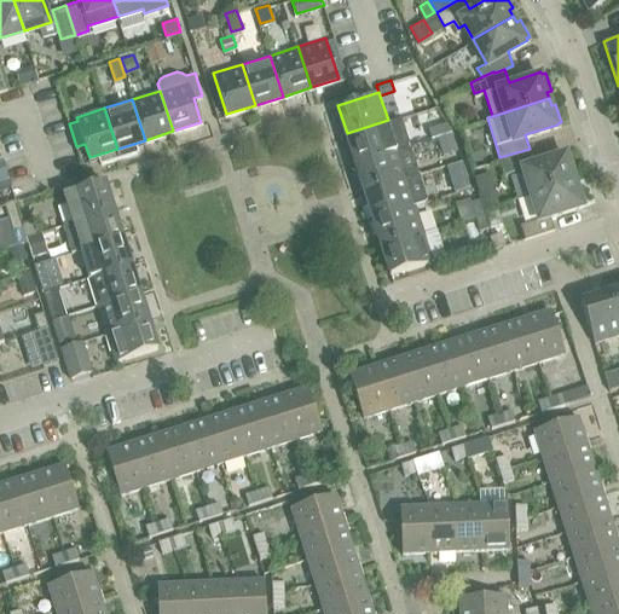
[(356,161),(408,144),(410,140),(401,116),(388,120),(347,133),(356,161)]
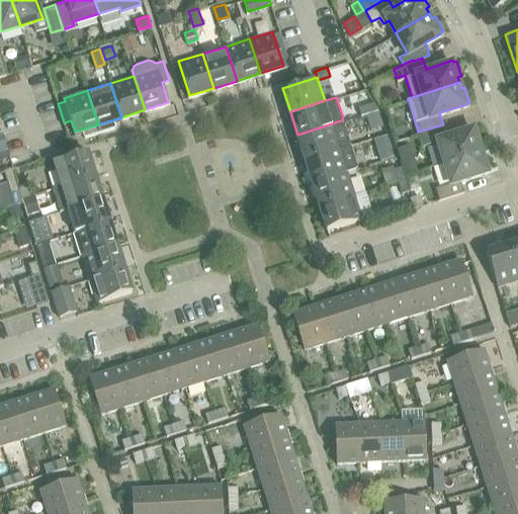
[(374,100),(358,105),(361,114),(378,108),(374,100)]
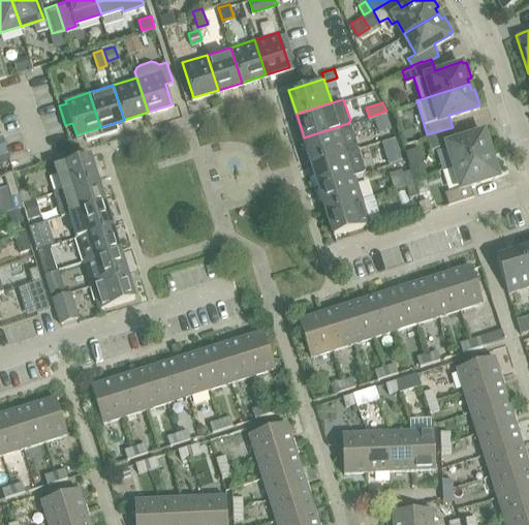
[(386,112),(374,116),(378,127),(390,123),(386,112)]
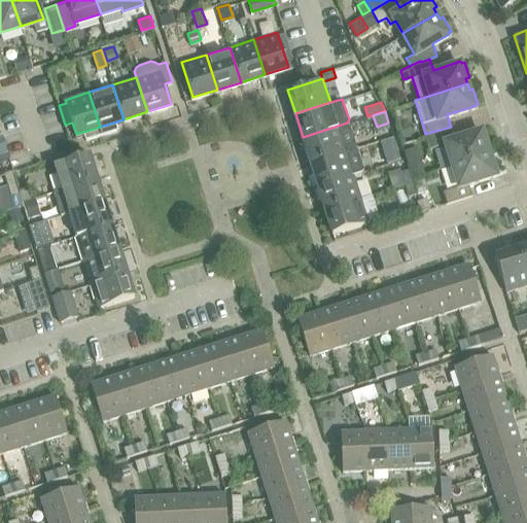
[(310,161),(356,145),(350,124),(347,123),(303,137),(310,161)]
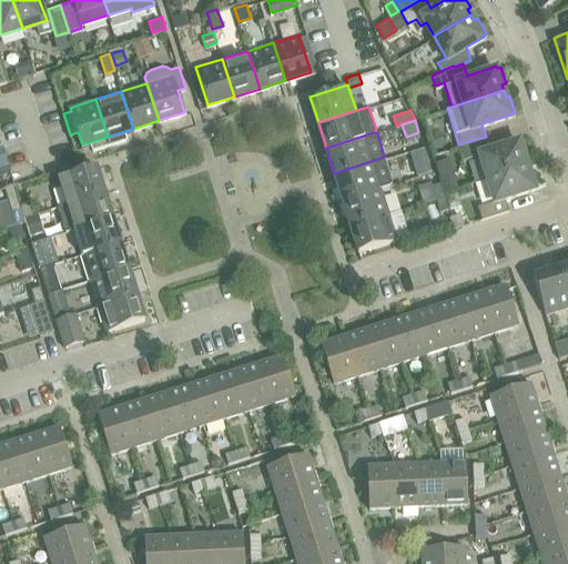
[(489,149),(486,137),(458,144),(462,157),(478,152),(486,175),(527,163),(525,157),(529,155),(524,139),(520,140),(519,139),(489,149)]
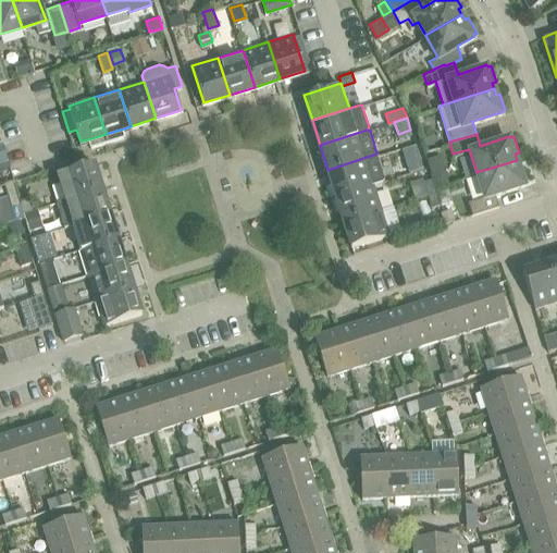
[(3,140),(0,140),(0,161),(9,159),(7,150),(3,140)]
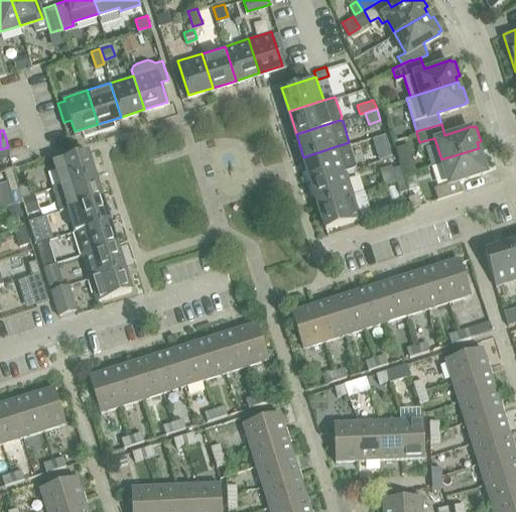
[(385,132),(368,137),(370,143),(377,147),(389,143),(385,132)]
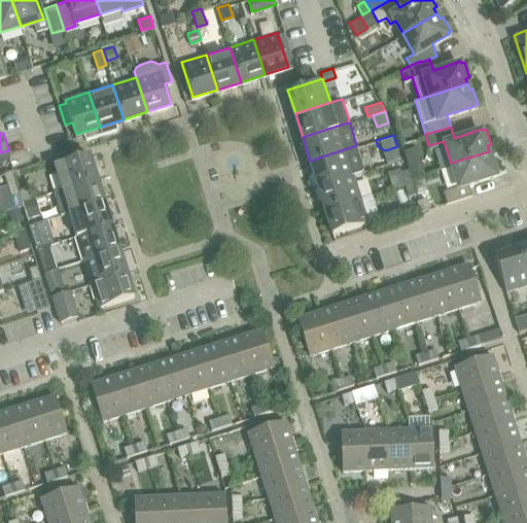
[(317,183),(352,173),(362,170),(363,167),(356,145),(310,161),(317,183)]
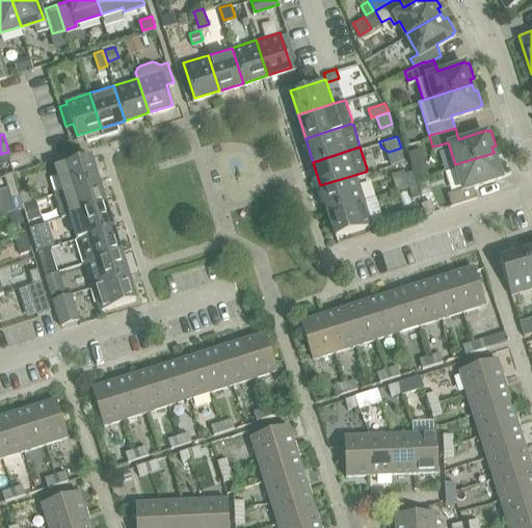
[(89,153),(54,164),(62,188),(98,178),(89,153)]
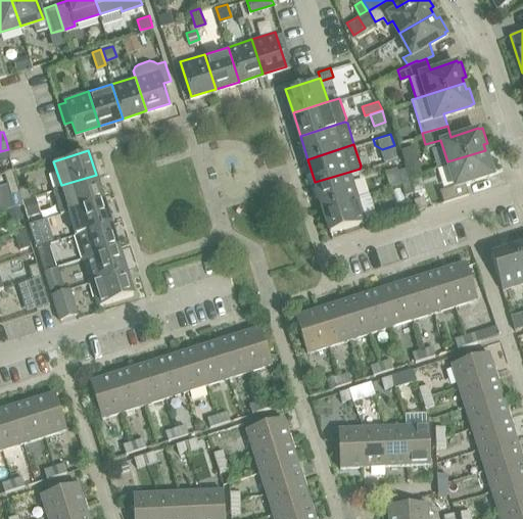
[(487,155),(485,150),(447,161),(454,182),(438,187),(443,200),(469,192),(465,181),(492,172),(491,171),(495,170),(490,154),(487,155)]
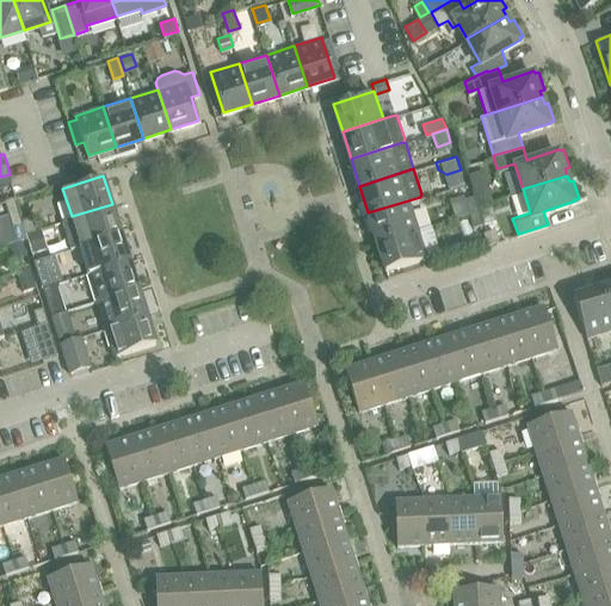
[(469,211),(479,208),(474,193),(464,197),(469,211)]
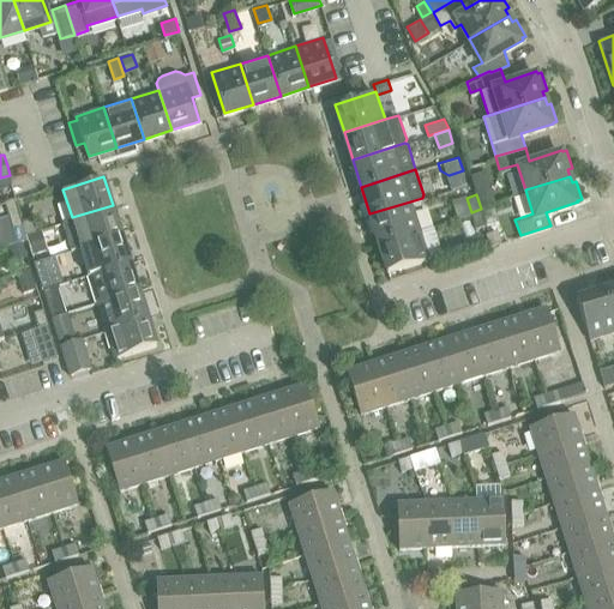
[(7,213),(18,210),(13,196),(4,199),(7,213)]
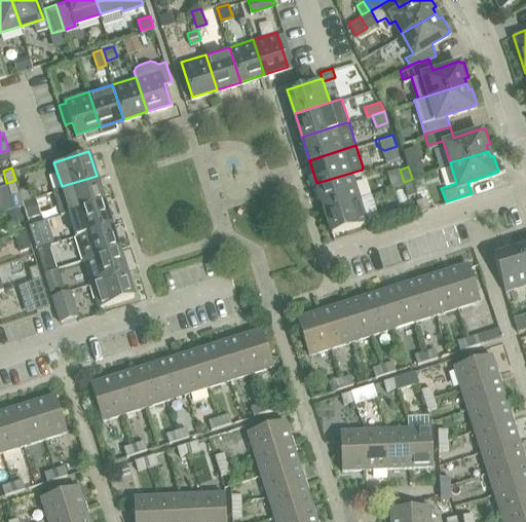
[(360,196),(351,173),(316,183),(325,207),(360,196)]
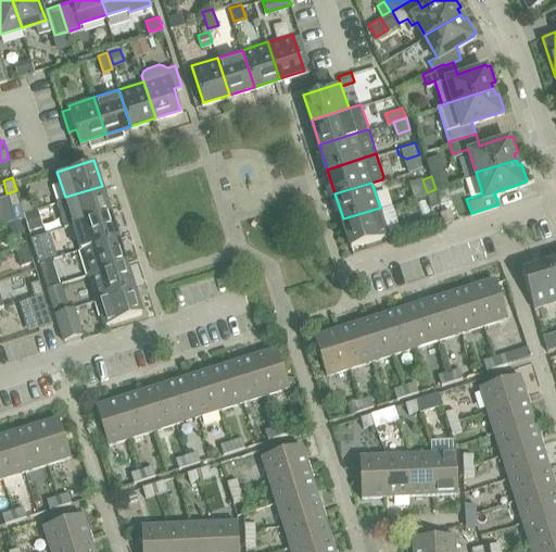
[(65,197),(73,222),(110,211),(102,186),(65,197)]
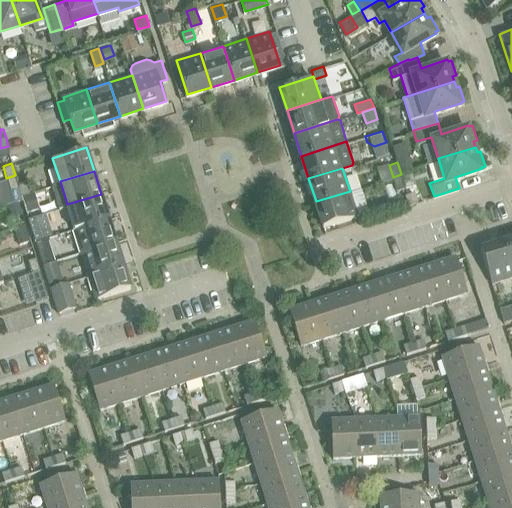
[(401,174),(393,177),(397,189),(405,186),(401,174)]
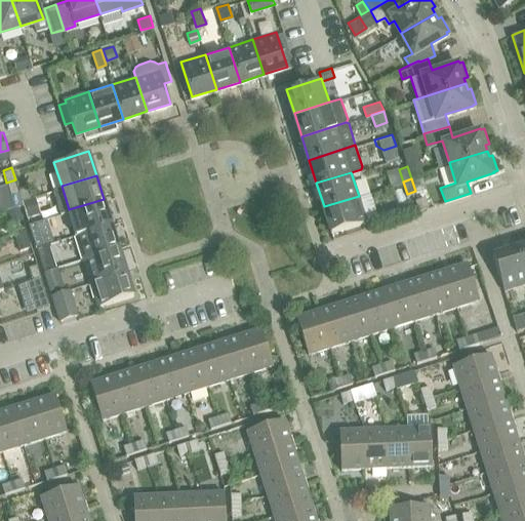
[(19,192),(17,187),(15,179),(6,183),(14,206),(23,203),(22,199),(19,192)]
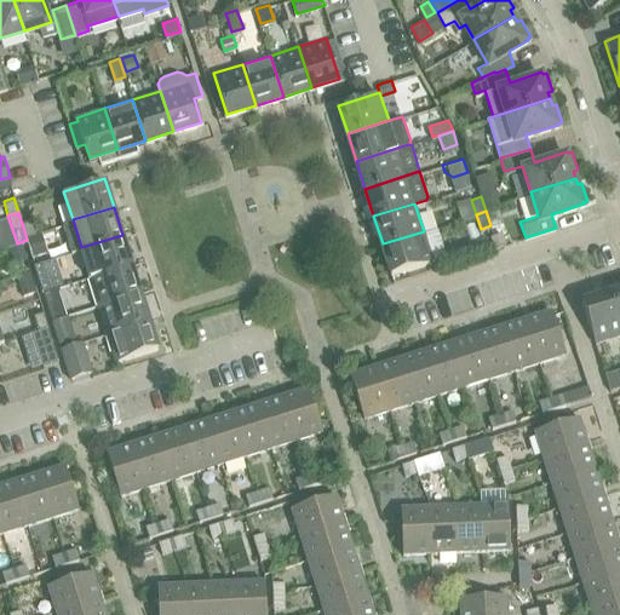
[(21,220),(23,226),(26,235),(27,235),(35,231),(30,217),(21,220)]
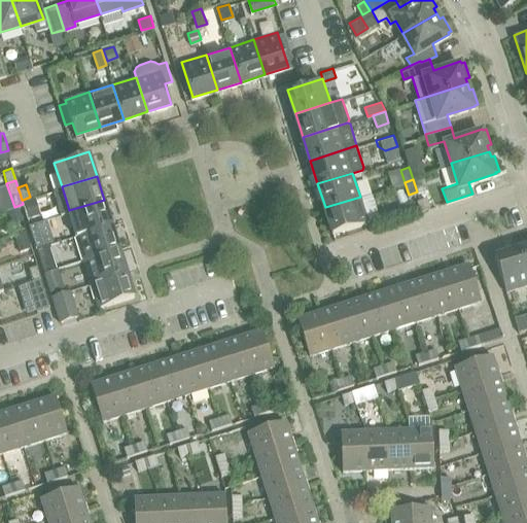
[(30,197),(23,200),(28,217),(41,212),(35,195),(30,197)]
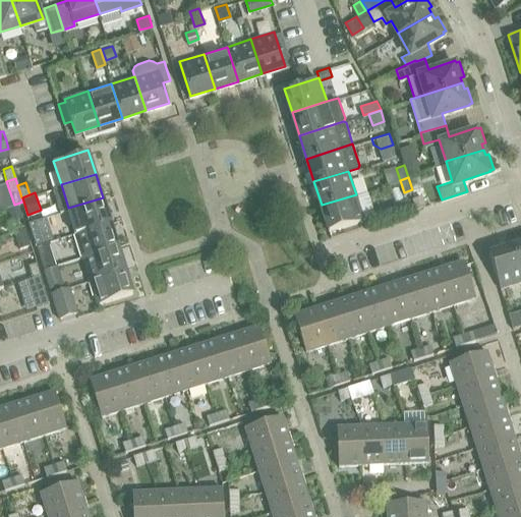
[(363,218),(356,194),(322,205),(329,229),(363,218)]
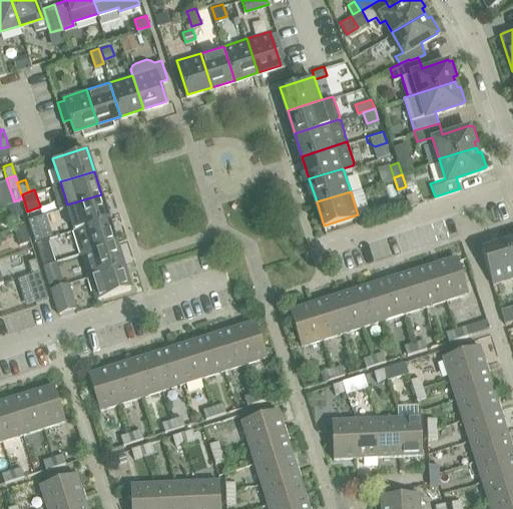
[(416,191),(406,194),(409,203),(419,200),(416,191)]
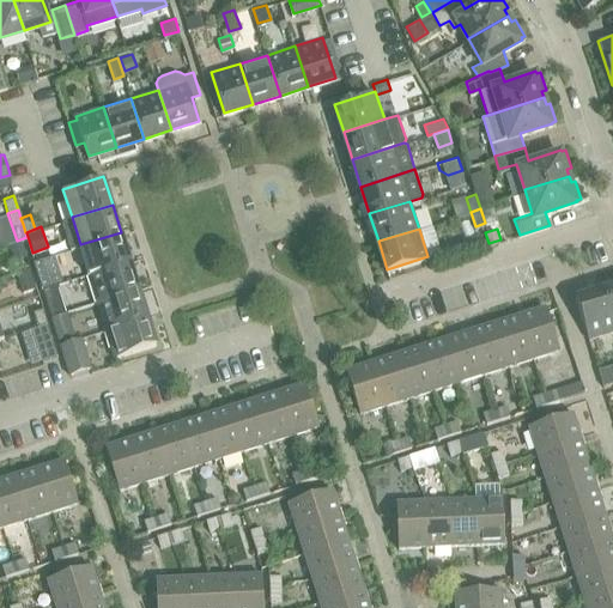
[(129,260),(121,232),(80,244),(89,272),(129,260)]
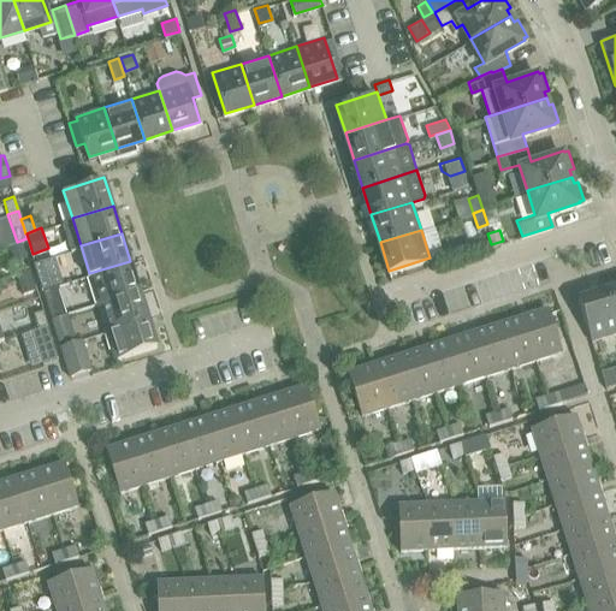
[(23,241),(10,244),(15,259),(28,255),(23,241)]
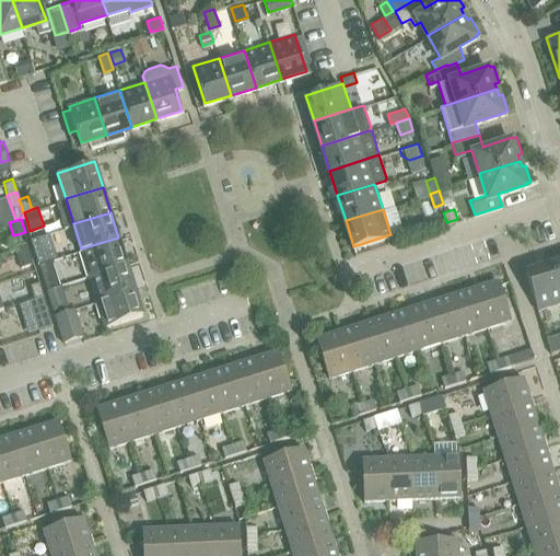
[(49,233),(32,238),(39,262),(57,257),(49,233)]
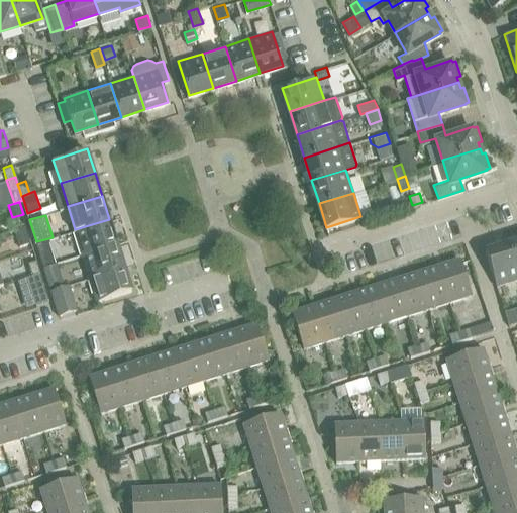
[(75,229),(83,252),(117,241),(109,219),(75,229)]
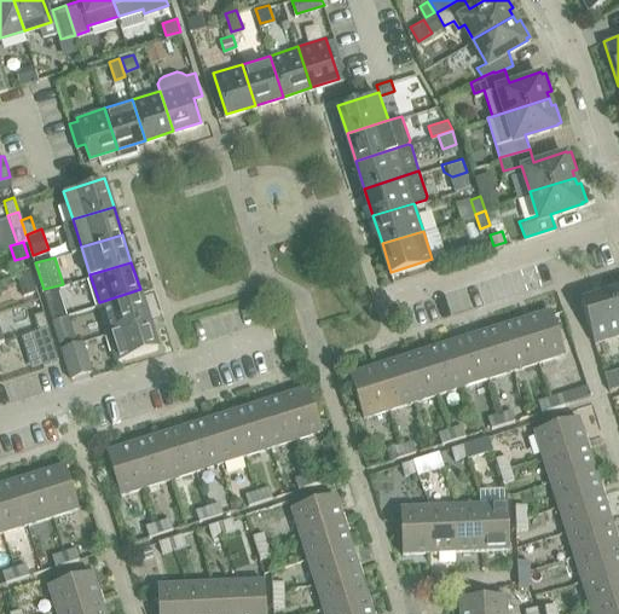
[(30,270),(17,273),(23,293),(36,289),(30,270)]
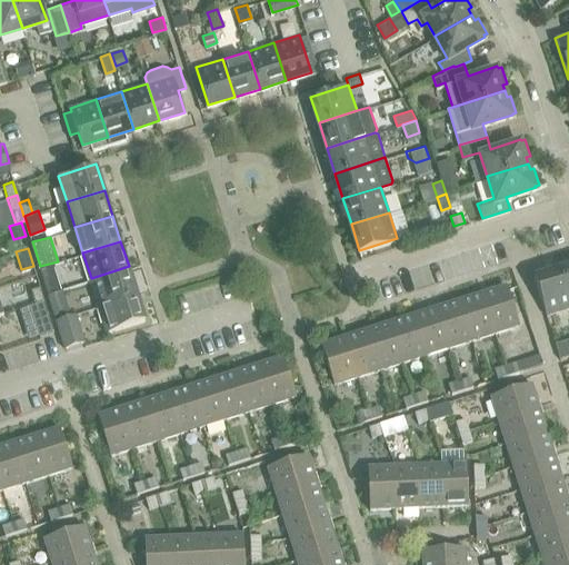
[(56,263),(40,267),(48,291),(63,287),(56,263)]
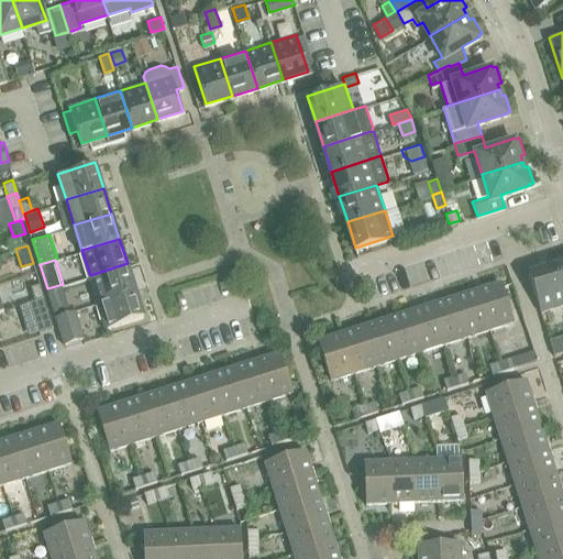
[(541,308),(562,300),(562,286),(555,262),(529,271),(541,308)]
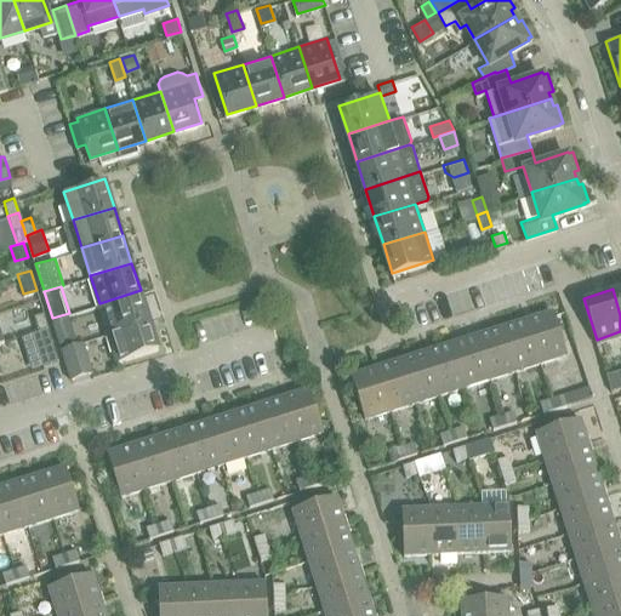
[(149,318),(141,290),(100,303),(108,331),(149,318)]
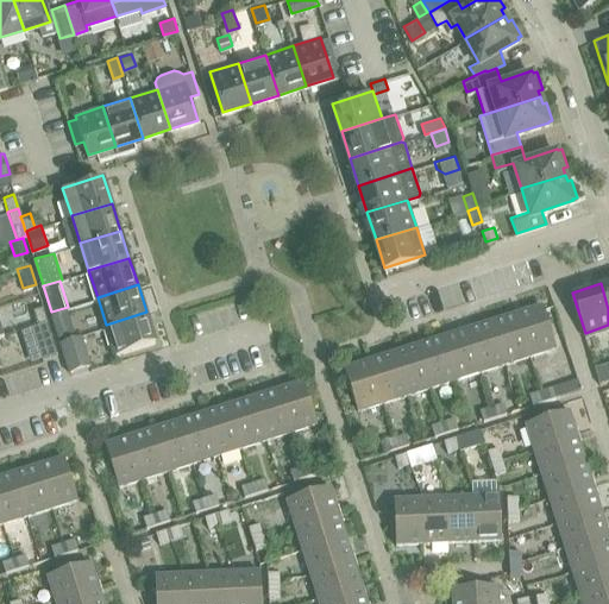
[(541,302),(516,310),(529,354),(556,346),(541,302)]
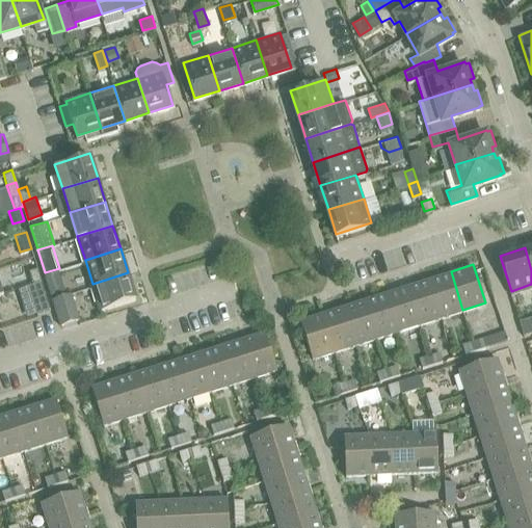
[(42,279),(37,266),(29,269),(33,281),(42,279)]
